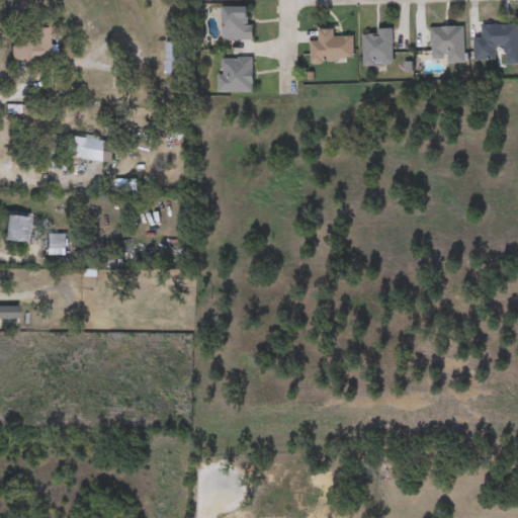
[(223,40),(223,7),(251,7),(251,40),(223,40)]
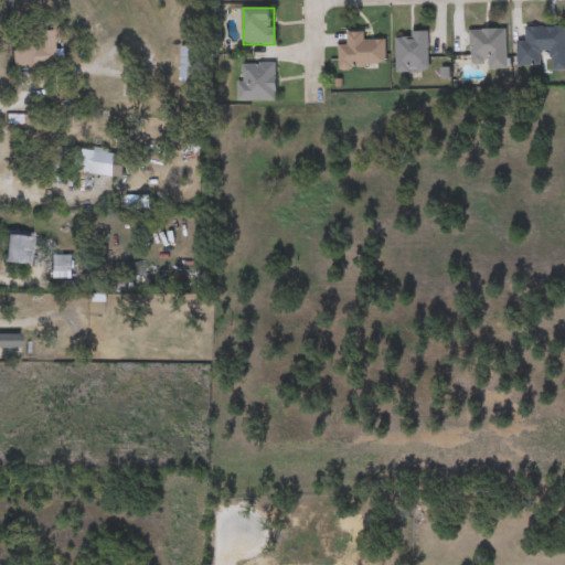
[(525,28),(564,27),(564,71),(551,71),(551,53),(541,53),(541,67),(518,67),(518,42),(525,42),(525,28)]
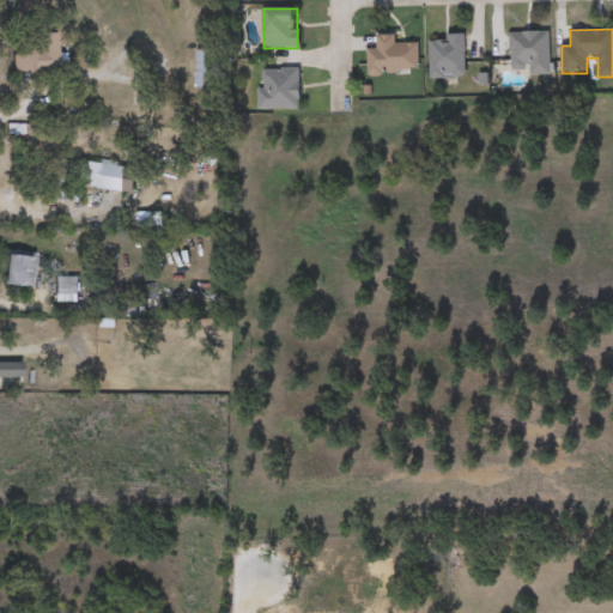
[(56,32),(58,71),(13,73),(12,54),(36,53),(35,34),(56,32)]
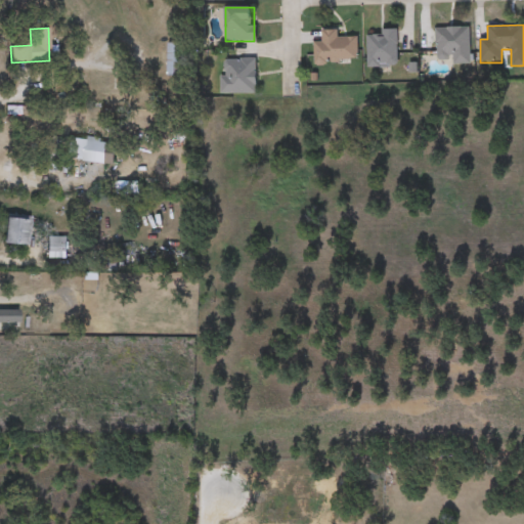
[(437,28),(470,28),(470,62),(437,62),(437,28)]
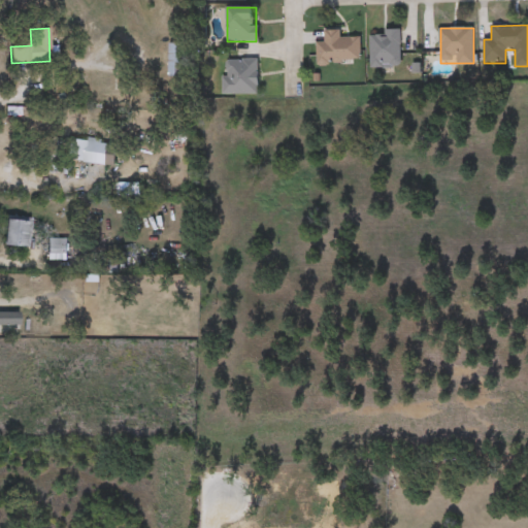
[(317,42),(324,42),(324,30),(340,30),(340,37),(360,37),(360,63),(317,63),(317,42)]
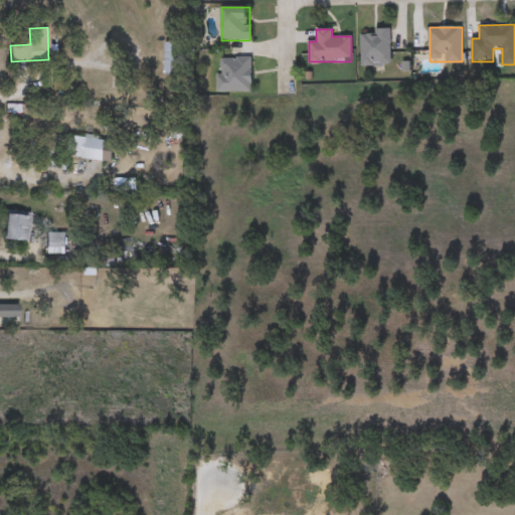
[(390,65),(360,65),(360,30),(390,30),(390,65)]
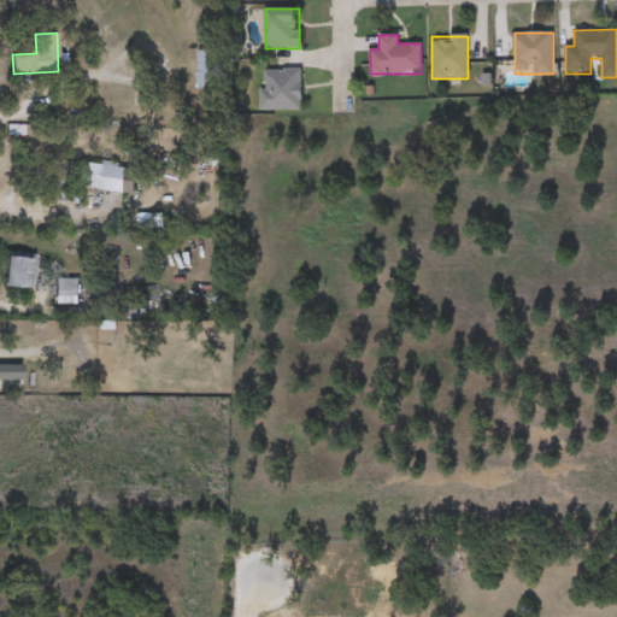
[(303,111),(262,111),(262,70),(303,70),(303,111)]
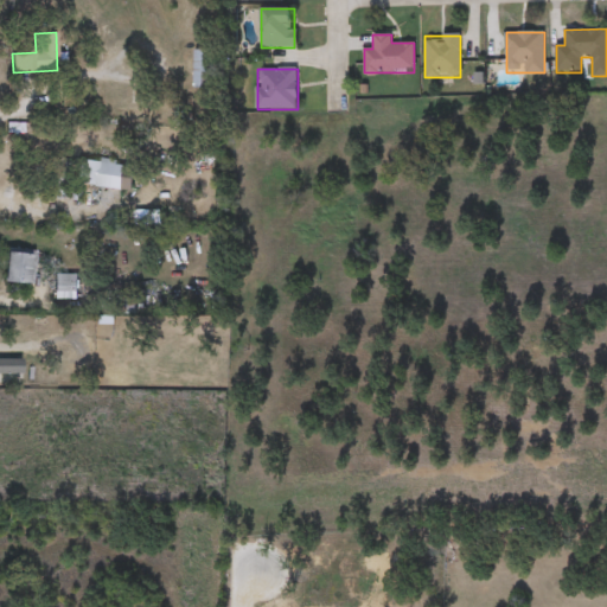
[(129,191),(78,183),(82,160),(133,168),(129,191)]
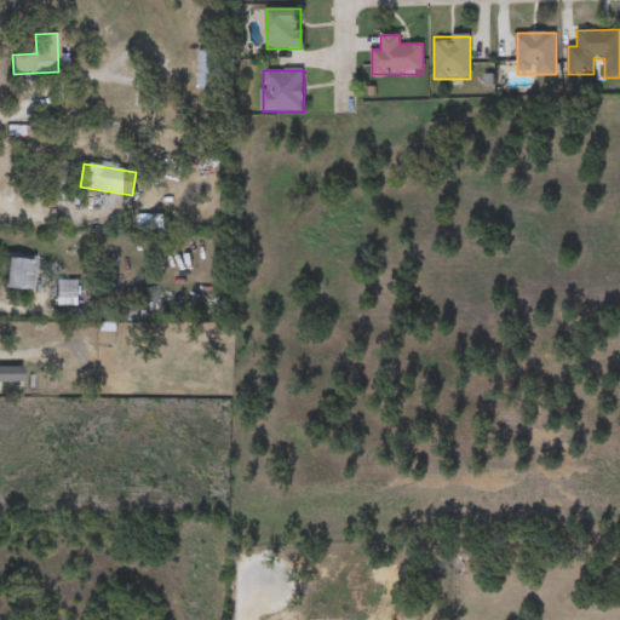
[(34,257),(34,290),(5,290),(5,257),(34,257)]
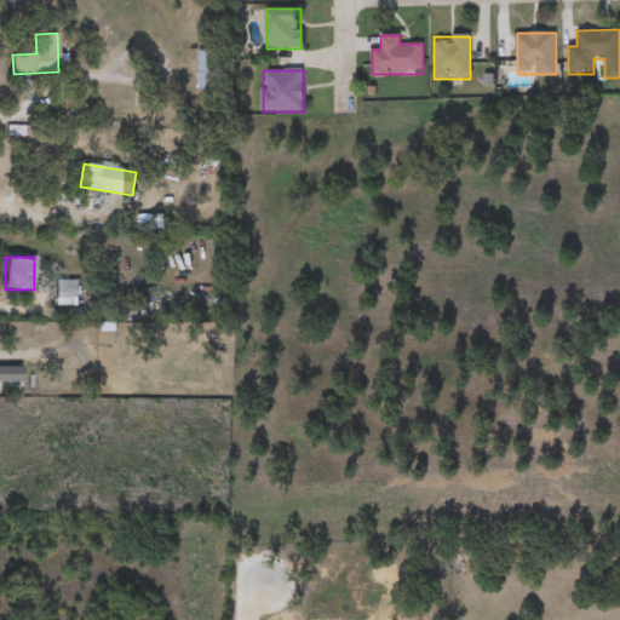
[(55,305),(55,280),(79,280),(79,305),(55,305)]
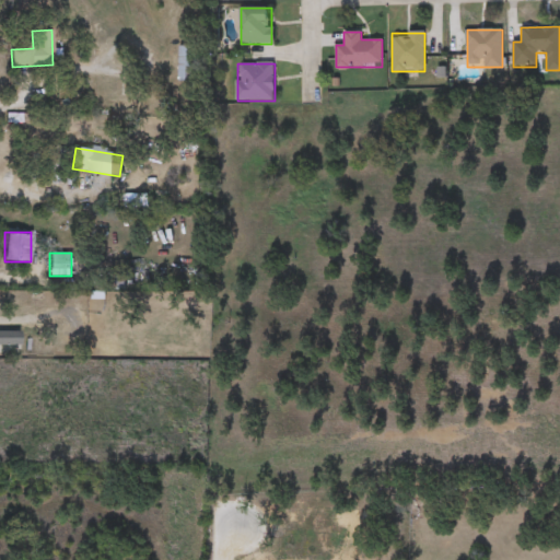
[(0,333),(19,333),(19,346),(0,346),(0,333)]
